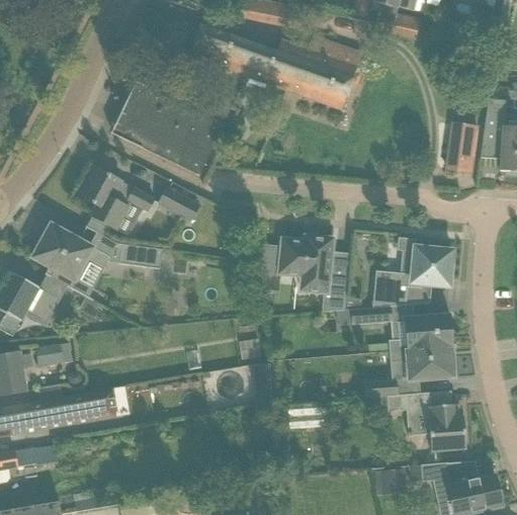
[(169,0),(200,10),(200,9),(222,4),(223,0),(169,0)]
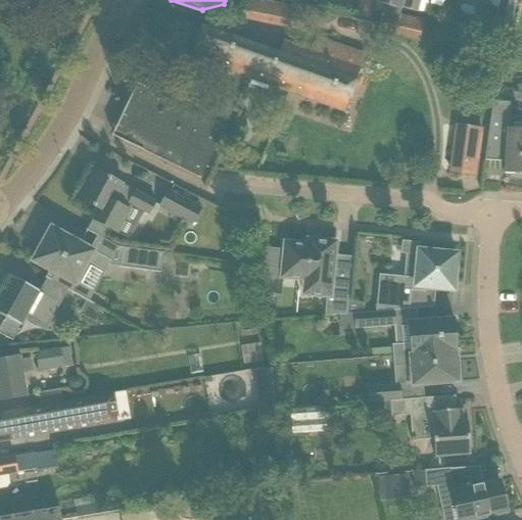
[(242,16),(258,19),(263,2),(254,0),(246,0),(242,16)]
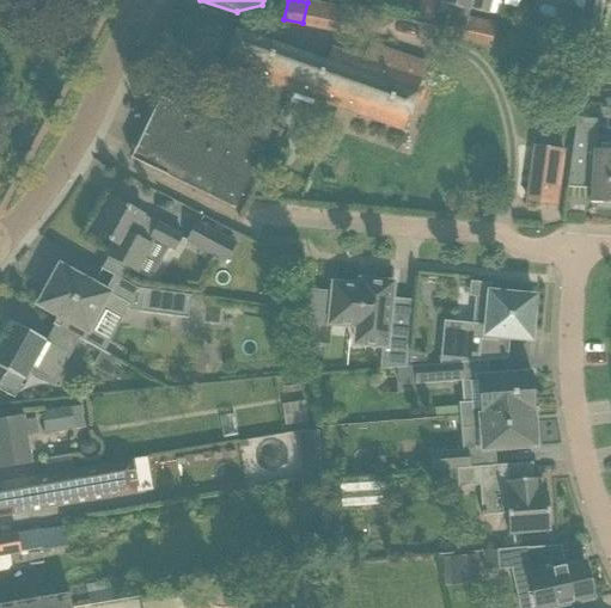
[(472,0),(471,6),(490,11),(493,0),(472,0)]
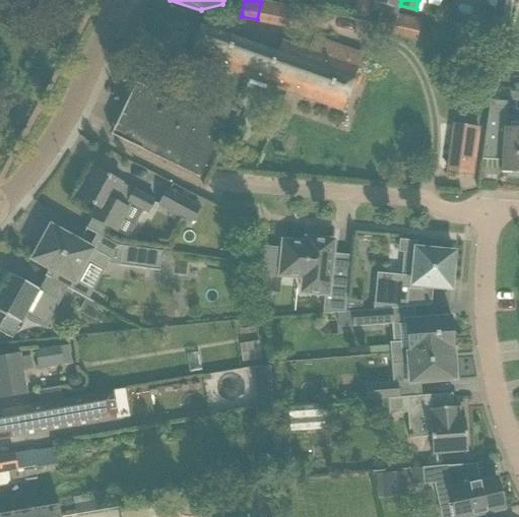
[(497,0),(491,27),(506,31),(514,0),(497,0)]
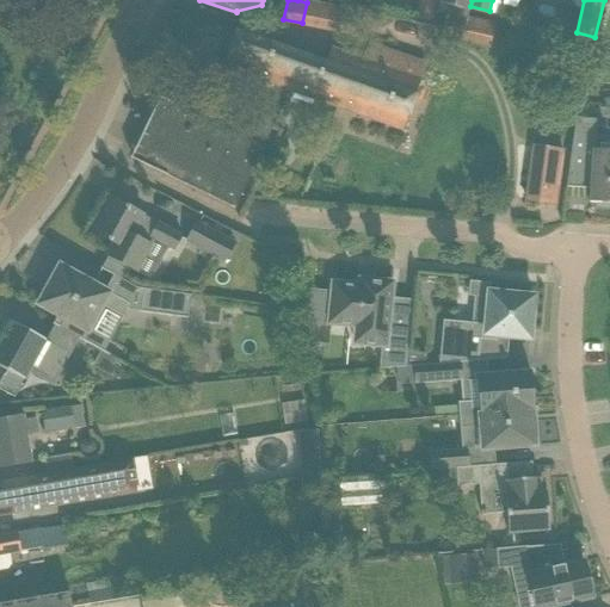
[(302,23),(320,26),(324,6),(307,2),(302,23)]
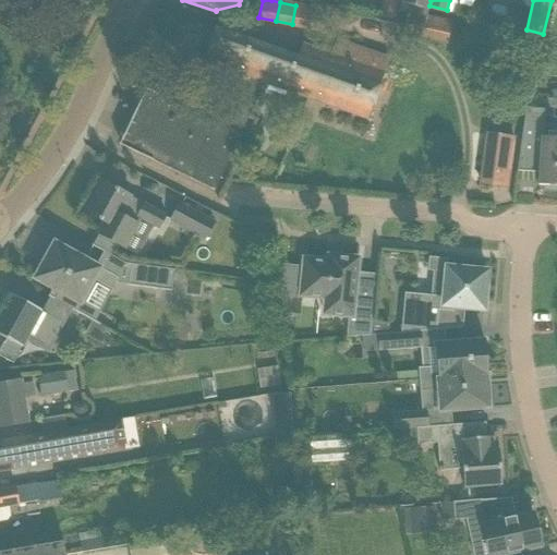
[(295,5),(292,24),(310,27),(313,9),(295,5)]
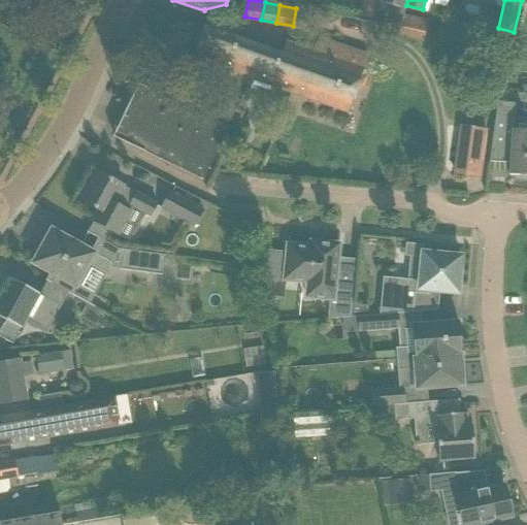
[(382,30),(424,39),(429,19),(387,9),(382,30)]
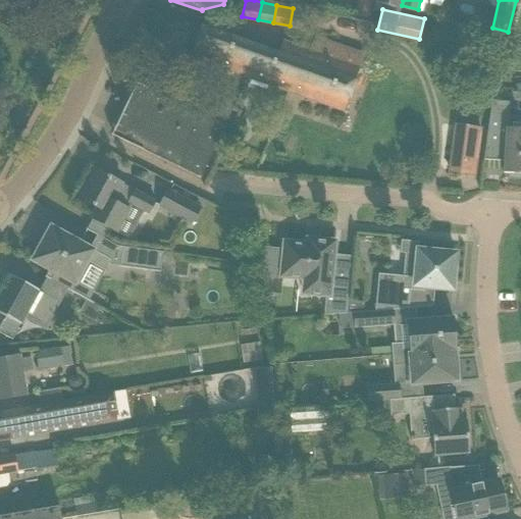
[(278,51),(203,24),(194,55),(345,110),(366,52),(318,35),(312,49),(283,39),(278,51)]
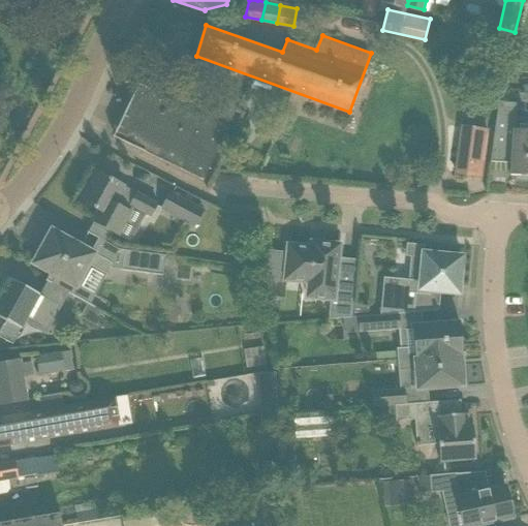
[(128,129),(123,138),(135,145),(135,146),(205,178),(238,109),(215,98),(207,114),(166,95),(165,95),(155,90),(140,83),(129,102),(138,106),(133,118),(129,117),(124,127),(128,129)]
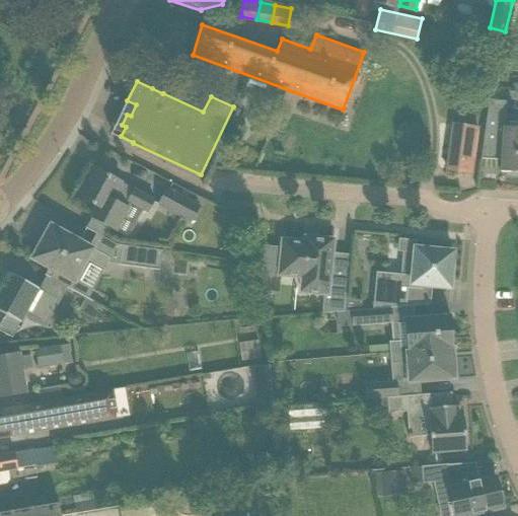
[(517,123),(505,122),(507,99),(490,98),(482,156),(502,158),(501,170),(507,170),(507,174),(517,174),(517,123)]
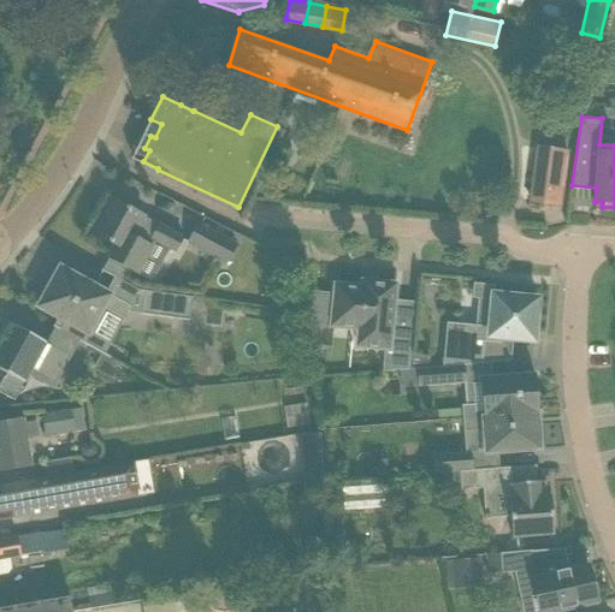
[(533,203),(562,206),(566,149),(537,148),(533,203)]
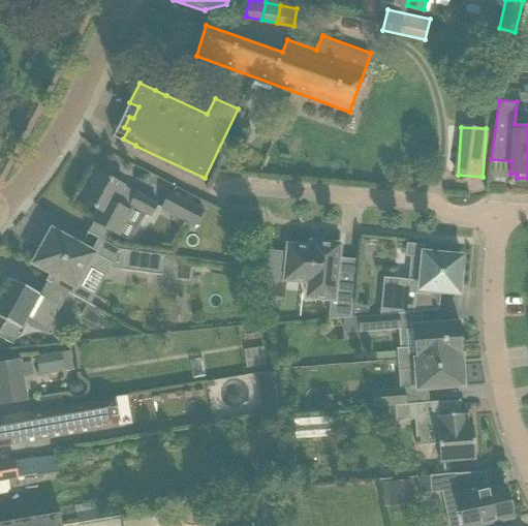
[(158,202),(97,169),(82,199),(98,208),(92,219),(119,234),(133,207),(151,216),(158,202)]
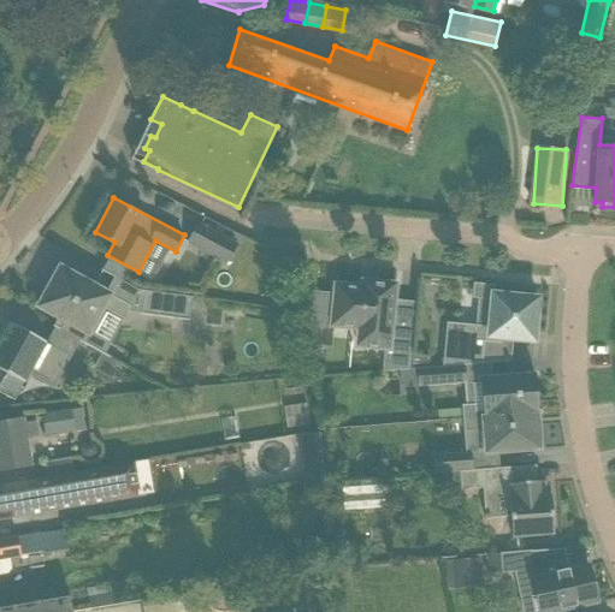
[(189,241),(228,261),(237,243),(199,223),(189,241)]
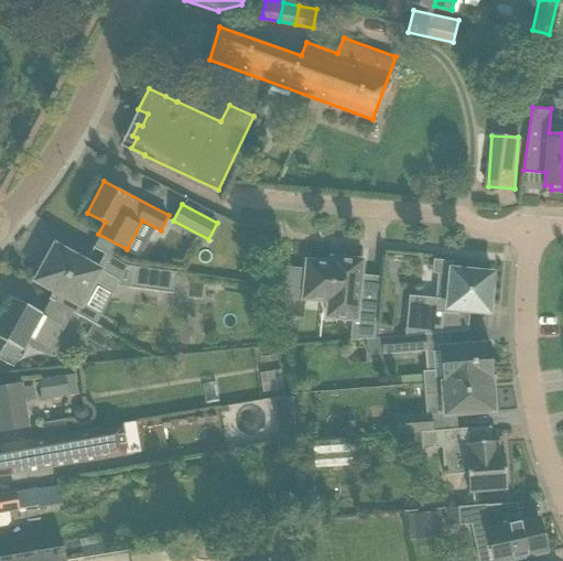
[(54,301),(96,323),(103,311),(88,303),(99,282),(115,290),(119,280),(54,245),(35,280),(58,293),(54,301)]
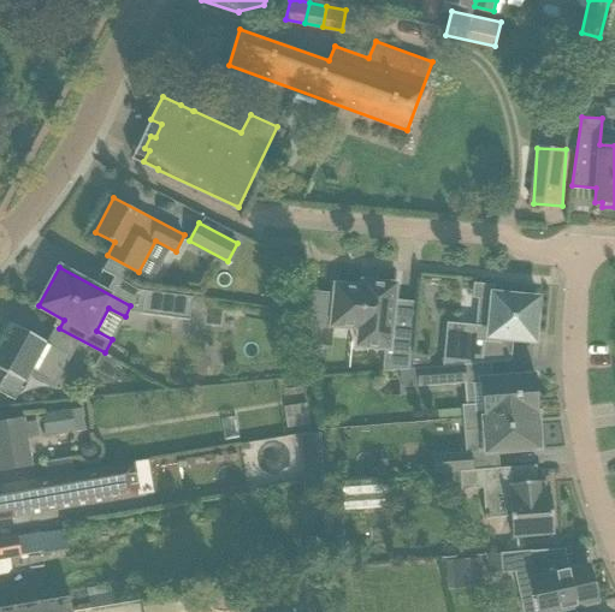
[(395,328),(391,327),(396,283),(374,280),(373,287),(336,284),(332,324),(370,327),(368,344),(388,346),(385,369),(409,367),(413,328),(396,327),(395,328)]
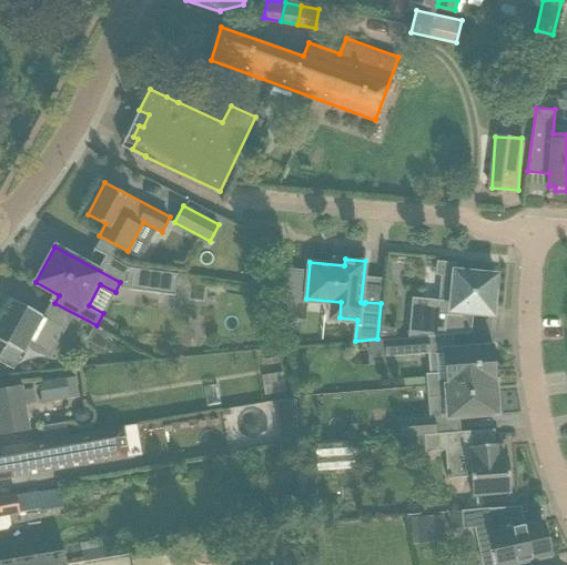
[(130,286),(174,293),(178,272),(133,265),(130,286)]
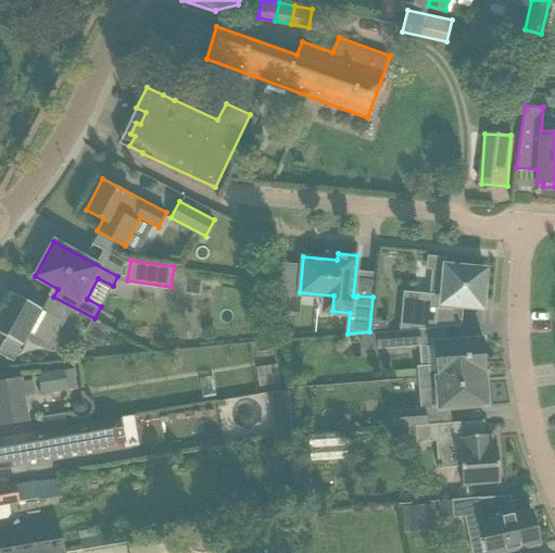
[(400,329),(420,328),(436,326),(437,306),(452,309),(453,304),(482,308),(487,268),(445,264),(443,286),(437,286),(436,292),(404,289),(400,329)]
